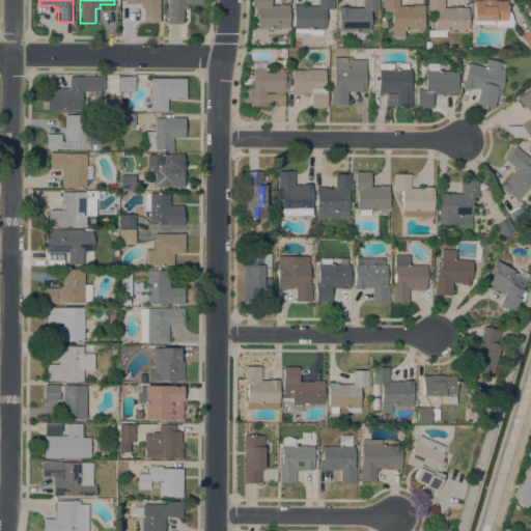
[(159,0),(159,22),(143,22),(143,7),(140,7),(140,3),(124,3),(124,0),(159,0)]
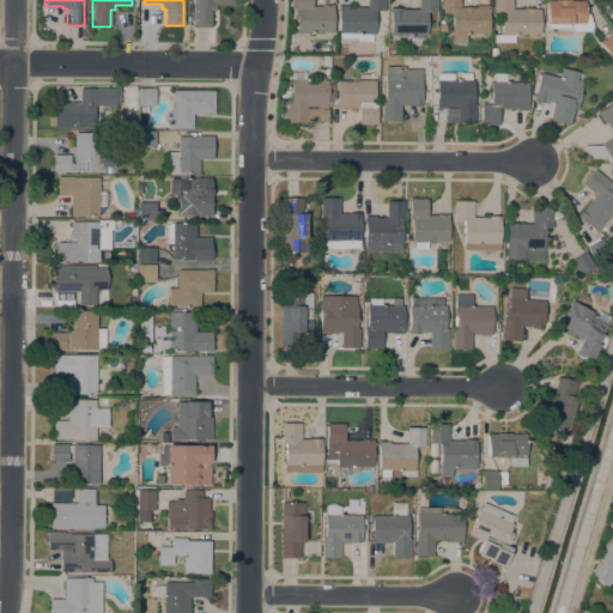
[(234,0),(234,5),(216,5),(216,11),(211,11),(211,28),(193,28),(193,0),(234,0)]
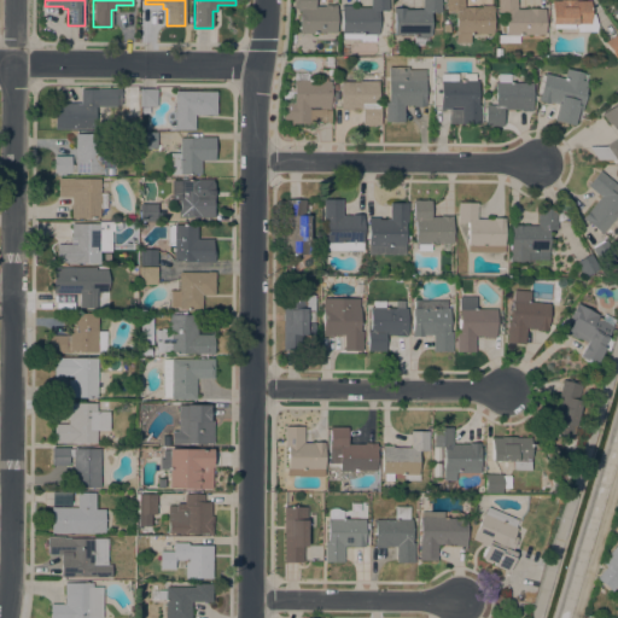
[(315,0),(315,5),(336,6),(336,38),(313,38),(313,45),(299,45),(299,33),(298,33),(298,10),(296,10),(296,9),(292,9),(292,0),(315,0)]
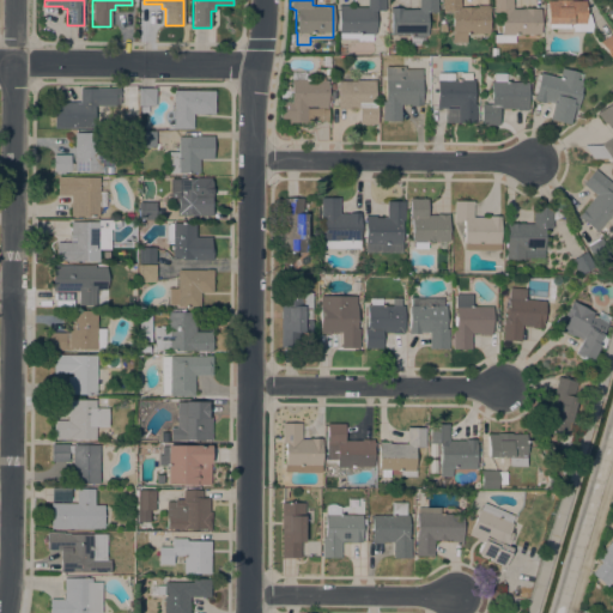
[(386,0),(386,10),(375,10),(375,34),(371,34),(371,41),(357,41),(357,38),(339,38),(339,32),(339,5),(350,5),(350,7),(366,7),(366,0),(386,0)]
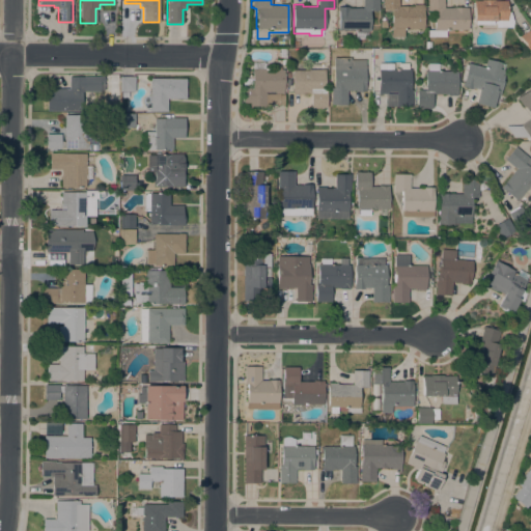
[(356,30),(338,30),(338,6),(348,6),(348,7),(362,7),(362,0),(379,0),(379,10),(370,10),(369,31),(367,31),(356,31),(356,30)]
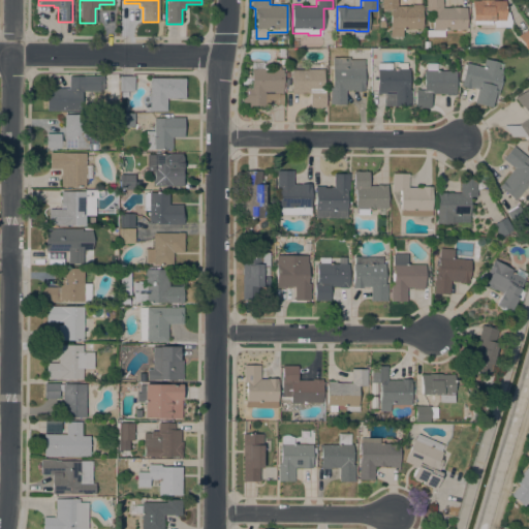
[(397,0),(397,6),(411,6),(411,4),(419,4),(419,2),(422,2),(422,29),(404,28),(404,29),(401,29),(401,34),(391,34),(391,29),(390,29),(390,9),(381,9),(381,0),(397,0)]
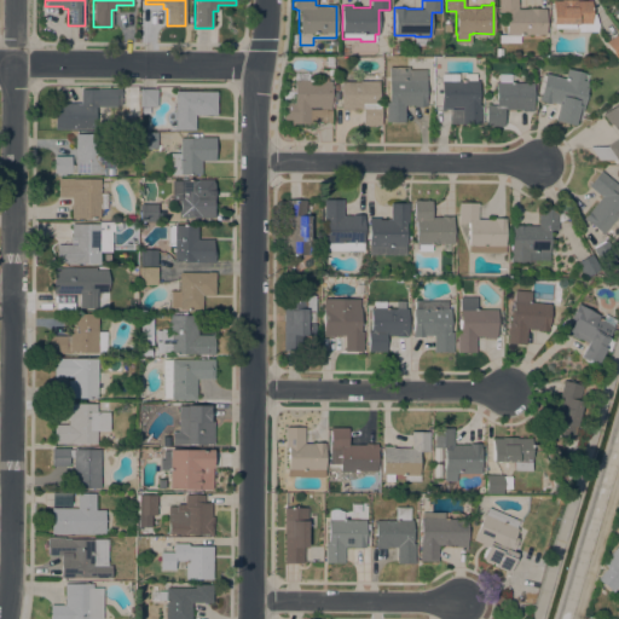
[(516,0),(516,9),(545,9),(545,34),(521,34),(521,35),(520,35),(519,42),(498,42),(498,35),(505,35),(505,12),(497,12),(497,0),(516,0)]
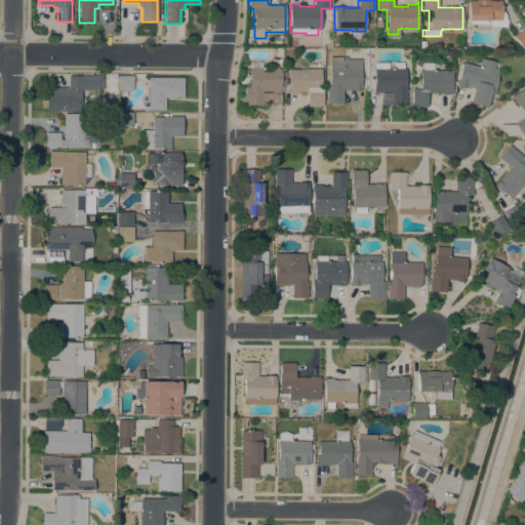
[(489,0),(501,1),(501,11),(503,11),(508,21),(507,27),(490,27),(490,24),(468,24),(468,0),(489,0)]
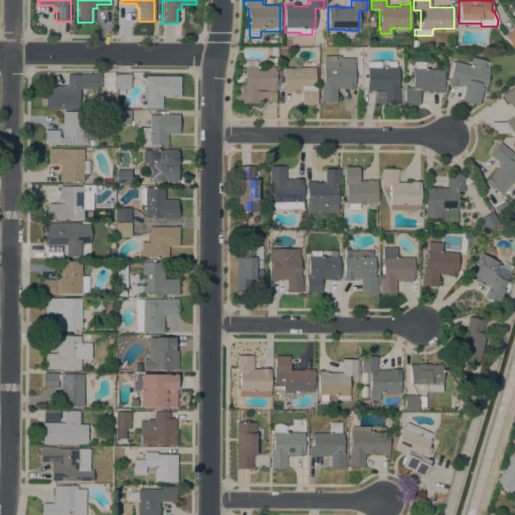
[(514,45),(512,47),(504,34),(514,27),(514,45)]
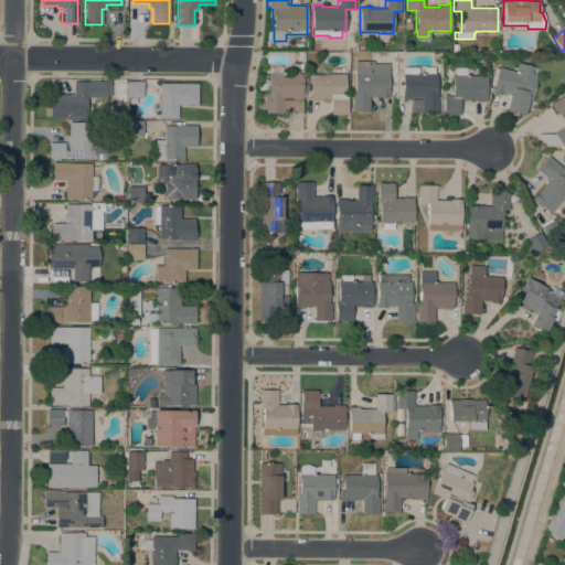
[(304,52),(304,61),(298,61),(298,56),(290,56),(290,52),(304,52)]
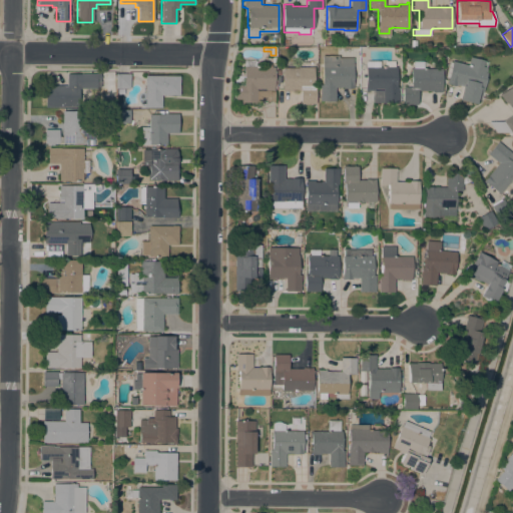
[(320,84),(322,84),(322,55),(339,55),(339,57),(353,57),(353,88),(344,88),(344,87),(336,87),(336,101),(319,101),(320,84)]
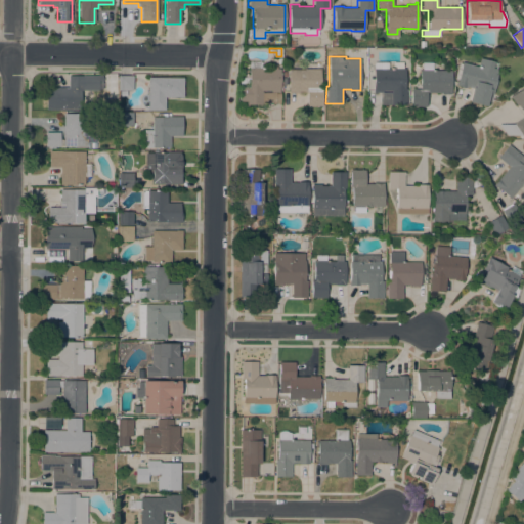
[(496,71),(497,71),(495,80),(496,80),(492,93),(489,92),(485,106),(468,101),(472,88),(466,86),(465,88),(455,85),(456,81),(454,81),(455,76),(457,76),(457,75),(454,74),(455,71),(459,72),(460,68),(457,68),(459,62),(461,63),(462,61),(478,66),(480,57),(493,61),(492,67),(497,68),(496,71)]
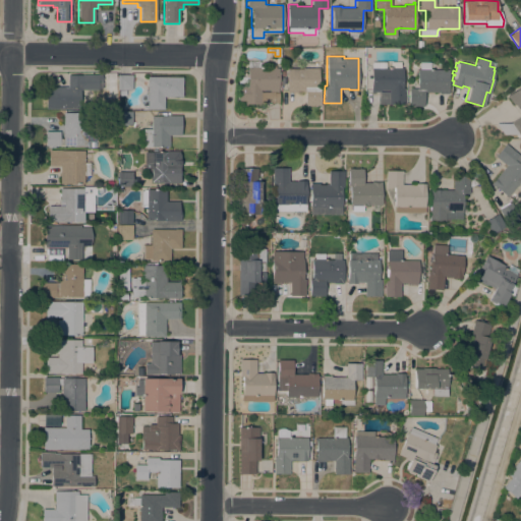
[(238,101),(238,76),(247,76),(247,61),(259,61),(259,68),(268,68),(268,64),(275,64),(275,68),(278,68),(278,92),(274,92),(274,93),(278,93),(278,103),(259,103),(259,104),(244,104),(244,101),(238,101)]
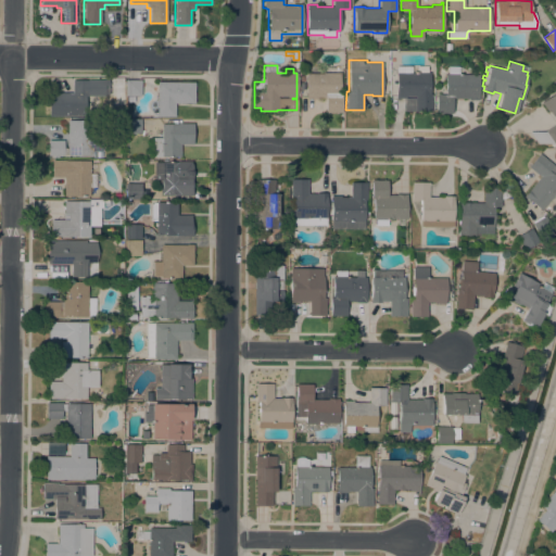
[(431,111),(403,111),(403,98),(395,98),(395,73),(396,73),(396,65),(412,65),(412,73),(414,73),(414,72),(430,72),(429,93),(432,93),(431,111)]
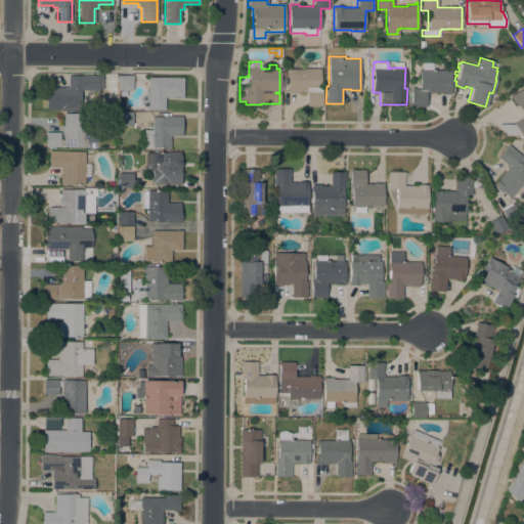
[(420,79),(420,70),(422,70),(422,62),(432,62),(432,70),(451,70),(451,71),(452,71),(452,81),(451,81),(451,94),(441,94),(441,92),(426,92),(426,107),(410,106),(410,89),(412,89),(412,84),(416,79),(420,79)]
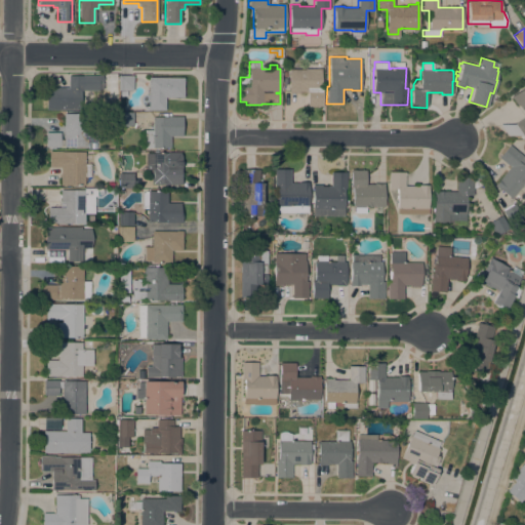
[(320,69),(321,69),(321,89),(322,89),(322,107),(307,107),(307,91),(298,91),(298,93),(289,93),(289,69),(305,70),(305,69),(320,68),(320,69)]
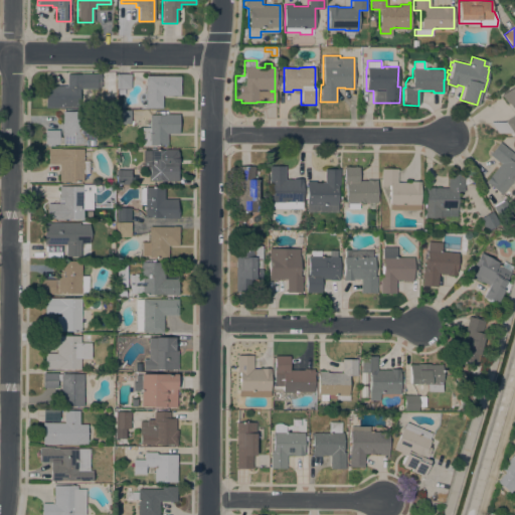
[(101,74),(101,88),(97,88),(81,88),(81,90),(79,90),(79,103),(80,103),(80,108),(45,107),(45,87),(66,87),(66,73),(101,74)]
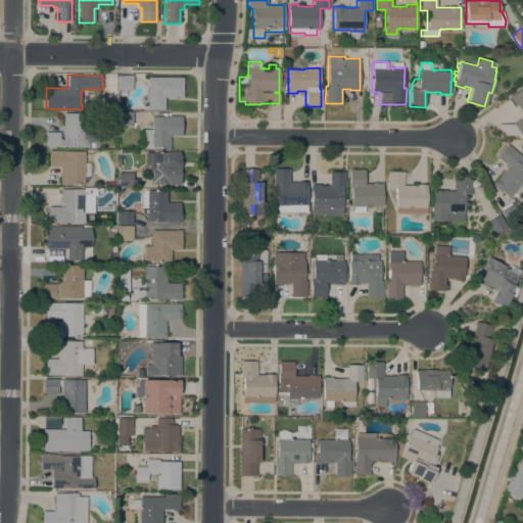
[(116,75),(132,75),(132,90),(116,90),(116,75)]
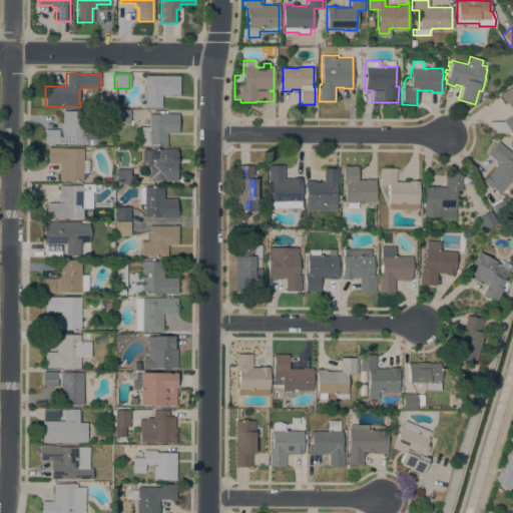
[(179,75),(179,95),(161,94),(161,107),(144,107),(144,106),(138,105),(138,91),(144,91),(144,75),(179,75)]
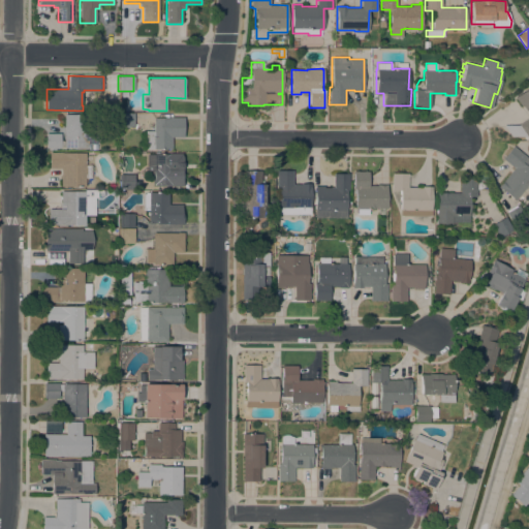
[(528,117),(528,115),(522,104),(521,105),(515,97),(528,87),(528,137),(528,138),(526,136),(512,136),(505,125),(519,125),(528,117)]
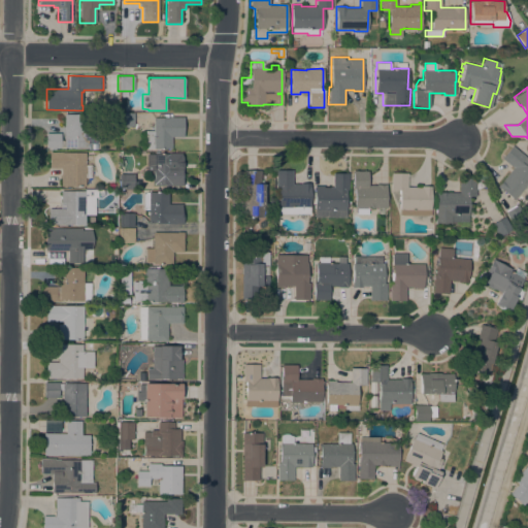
[(64,147),(64,146),(61,146),(61,147),(45,147),(45,133),(61,133),(61,140),(64,140),(64,114),(87,113),(88,134),(96,133),(96,149),(88,149),(88,147),(64,147)]
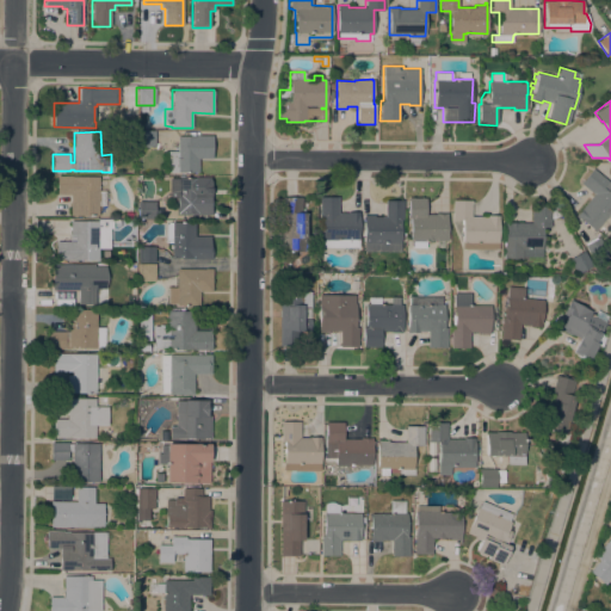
[(154,147),(137,147),(137,131),(154,131),(154,147)]
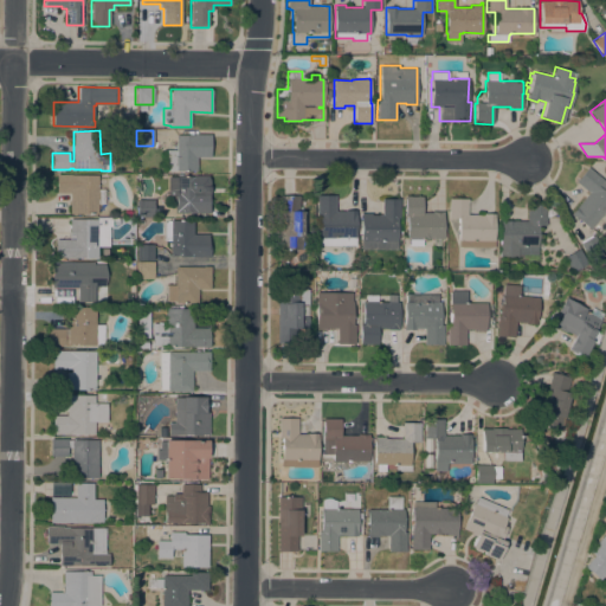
[(166,171),(166,149),(175,149),(175,135),(193,135),(193,134),(210,134),(210,158),(197,158),(197,171),(166,171)]
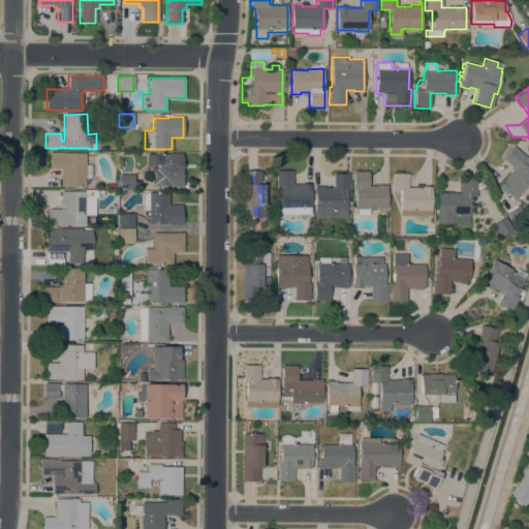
[(528,158),(528,183),(515,200),(498,187),(514,168),(502,158),(512,145),(528,158)]
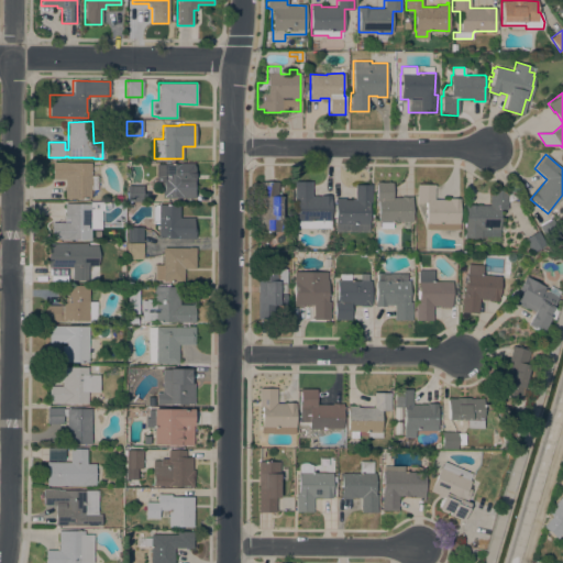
[(90,198),(65,198),(65,179),(52,179),(52,162),(91,163),(90,175),(98,175),(98,189),(90,189),(90,198)]
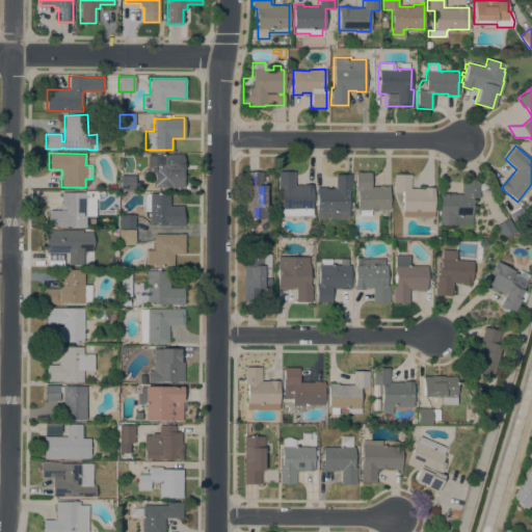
[(154,187),(154,171),(148,171),(148,155),(157,155),(169,155),(169,154),(183,154),(183,157),(184,157),(184,162),(182,163),(184,163),(183,169),(184,169),(184,187),(154,187)]
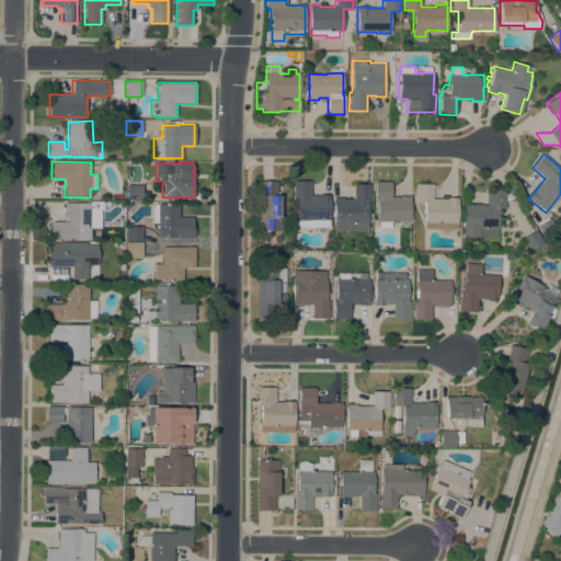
[(259,231),(259,218),(258,218),(258,209),(259,209),(258,181),(276,181),(276,192),(278,192),(278,195),(279,195),(279,222),(284,222),(285,231),(259,231)]
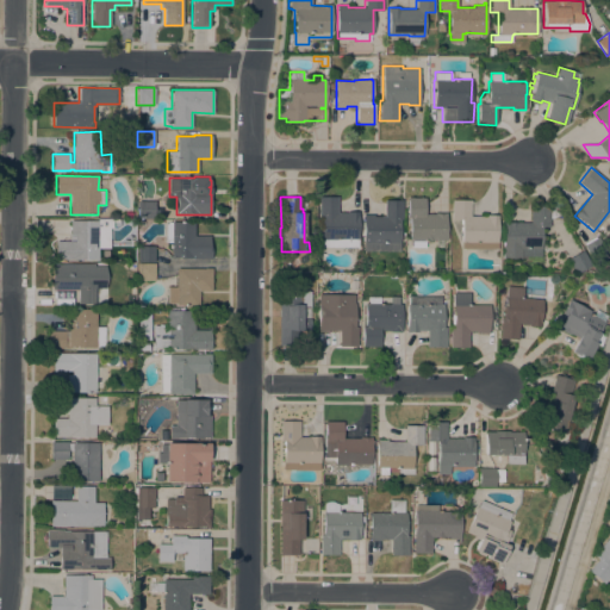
[(337,212),(359,212),(359,238),(358,238),(358,247),(322,247),(322,217),(318,217),(318,197),(337,197),(337,212)]
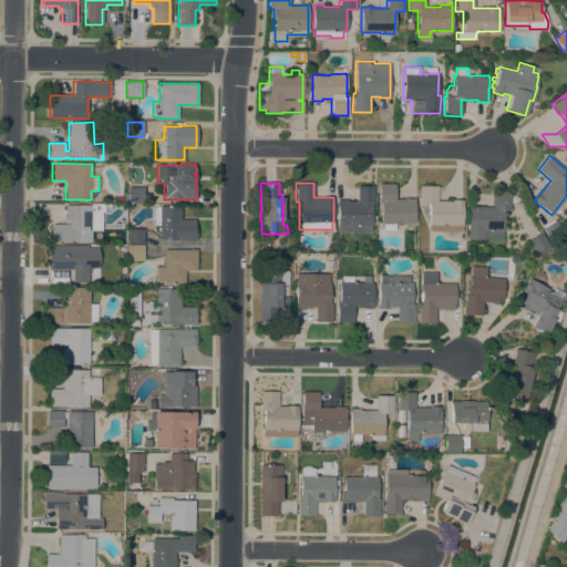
[(395,223),(395,230),(382,230),(383,224),(380,224),(381,203),(378,203),(379,183),(395,184),(395,198),(404,198),(404,197),(415,197),(414,223),(395,223)]
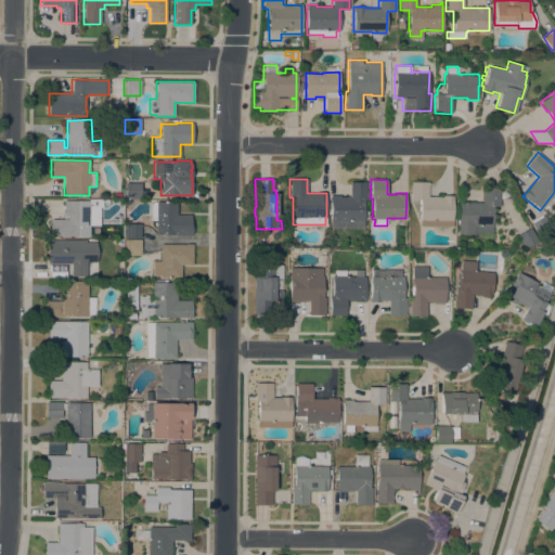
[(452,227),(420,227),(420,209),(418,209),(418,206),(420,206),(420,203),(418,203),(418,199),(411,199),(410,181),(415,181),(415,179),(426,179),(426,182),(428,182),(428,184),(428,196),(442,196),(442,195),(452,195),(452,227)]
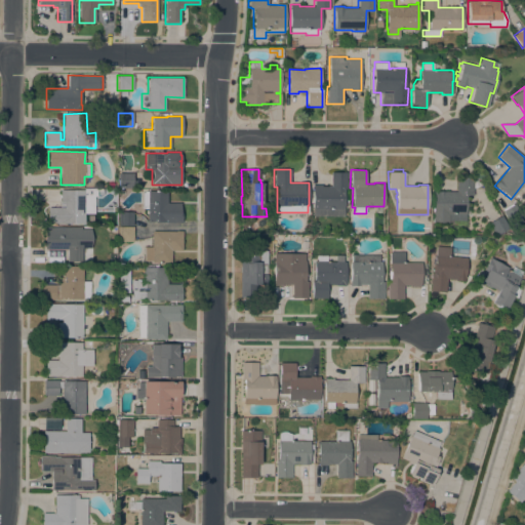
[(312,185),(321,185),(321,186),(330,186),(330,172),(347,172),(347,189),(344,189),(344,215),(313,215),(312,208),(312,185)]
